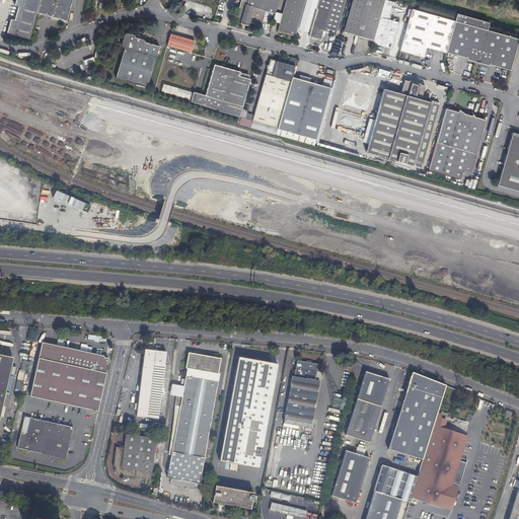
[(7,32),(29,39),(36,13),(40,0),(15,0),(14,5),(18,6),(14,19),(11,18),(7,32)]
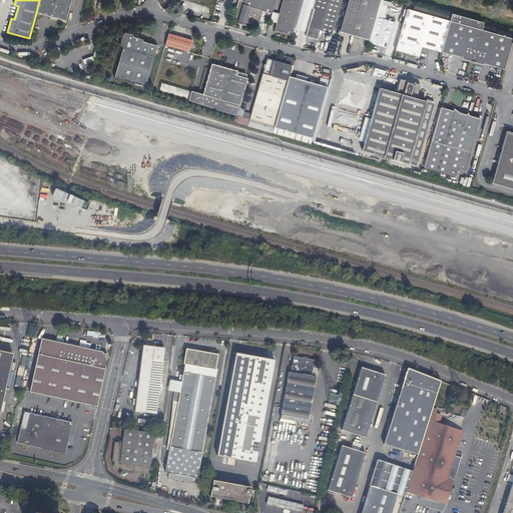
[(39,0),(36,13),(66,21),(71,0),(39,0)]
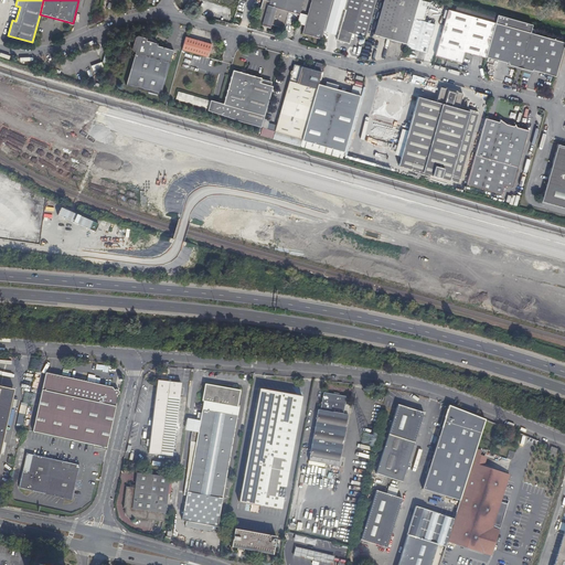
[(289,11),(299,14),(300,12),(304,0),(263,0),(257,21),(263,22),(262,25),(270,28),(272,24),(285,28),(289,11)]
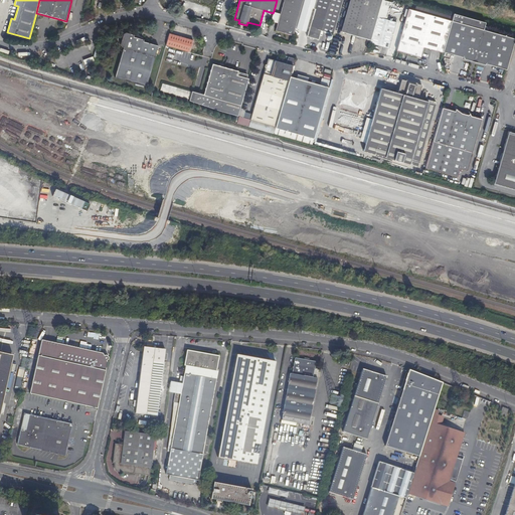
[(276,30),(293,35),(303,0),(284,0),(281,13),(278,23),(276,30)]
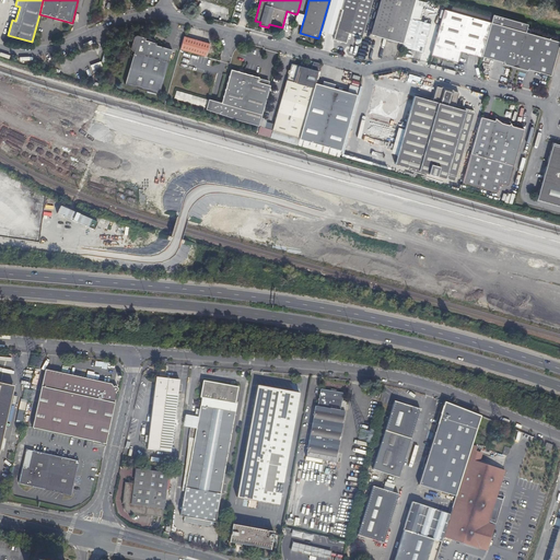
[(343,0),(341,9),(341,10),(334,39),(346,43),(349,33),(362,36),(372,0),(343,0)]
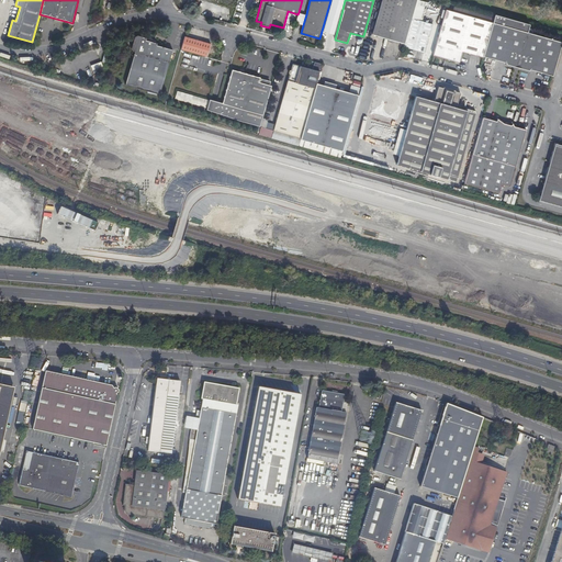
[(416,0),(382,0),(372,34),(404,43),(412,18),(414,10),(416,0)]
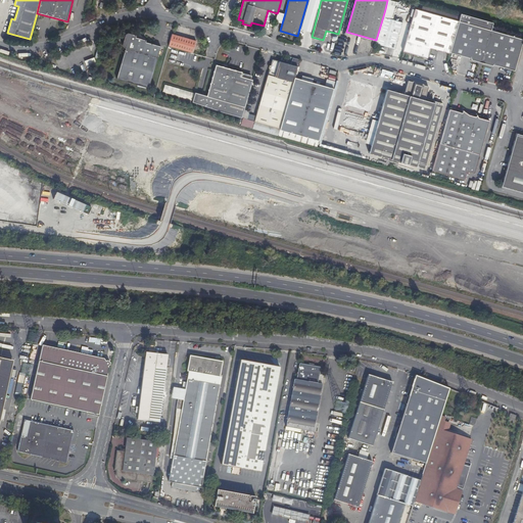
[(449,52),(459,20),(415,8),(402,51),(424,57),(427,55),(428,55),(430,47),(448,53),(449,52)]
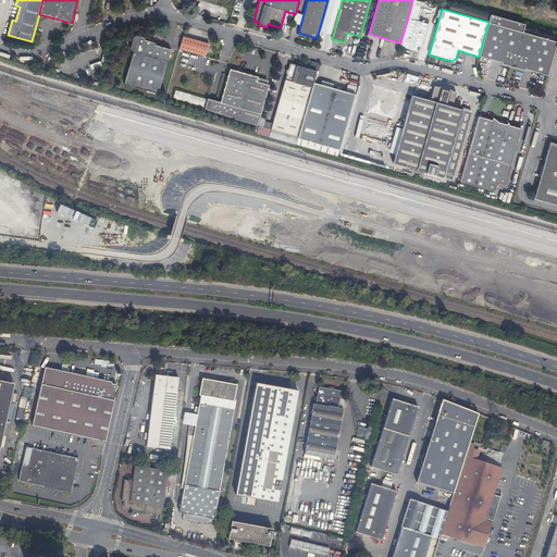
[(410,10),(408,17),(415,20),(417,12),(410,10)]
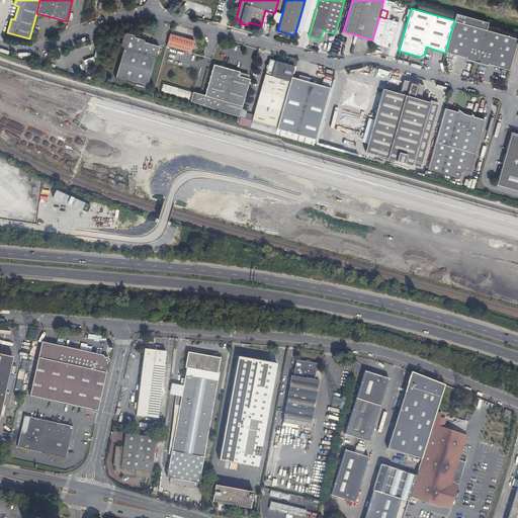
[(274,13),(272,21),(279,23),(282,13),(275,11),(274,13)]
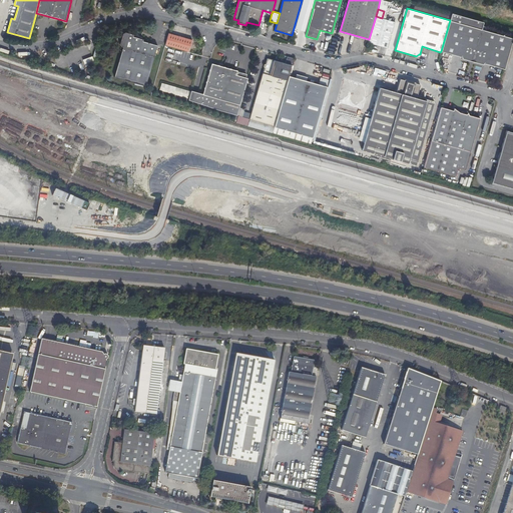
[(376,16),(369,39),(368,42),(387,48),(395,22),(382,18),(376,16)]
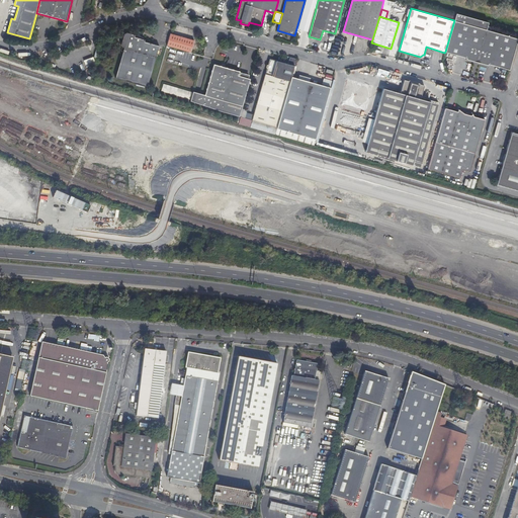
[(509,70),(517,38),(454,20),(445,52),(449,53),(466,58),(465,59),(488,65),(488,64),(509,70)]
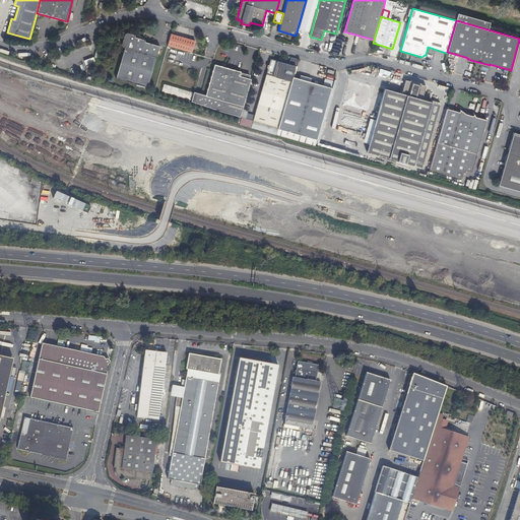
[(124,48),(116,78),(147,87),(159,46),(144,42),(144,40),(143,38),(140,37),(139,34),(136,36),(126,33),(124,34),(121,45),(123,47),(124,48)]
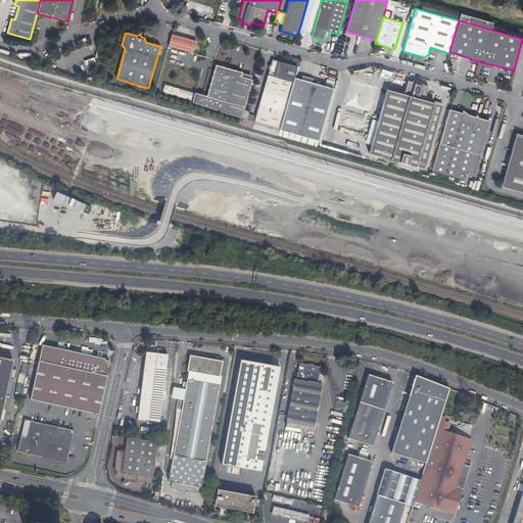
[(196,41),(172,34),(168,46),(192,52),(196,41)]
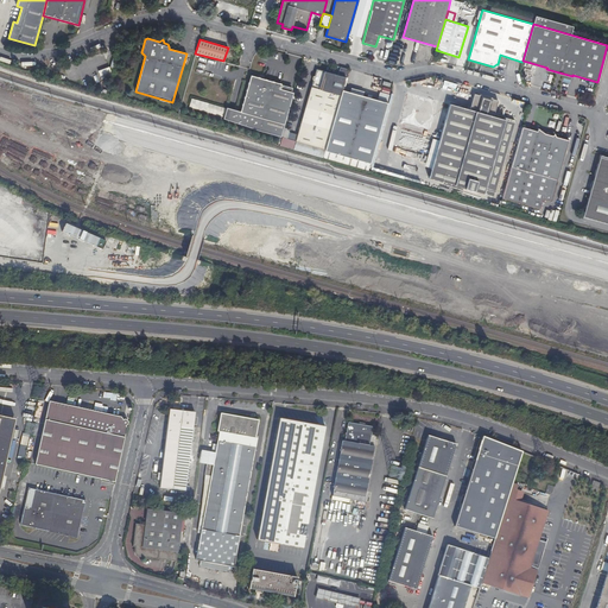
[(109,67),(97,69),(100,77),(111,76),(109,67)]
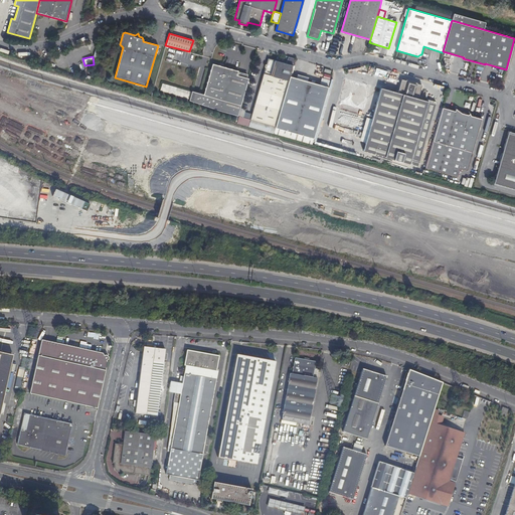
[(295,58),(288,57),(286,64),(268,58),(267,64),(266,64),(266,65),(265,65),(265,67),(265,68),(250,120),(276,127),(290,76),(295,58)]
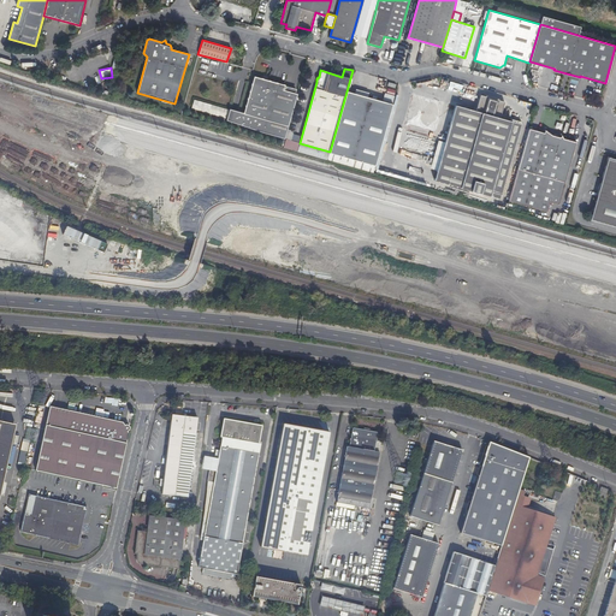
[(285,137),(297,94),(295,94),(284,90),(283,90),(284,86),(268,81),(262,80),(254,77),(244,113),(230,110),(226,120),(285,137)]
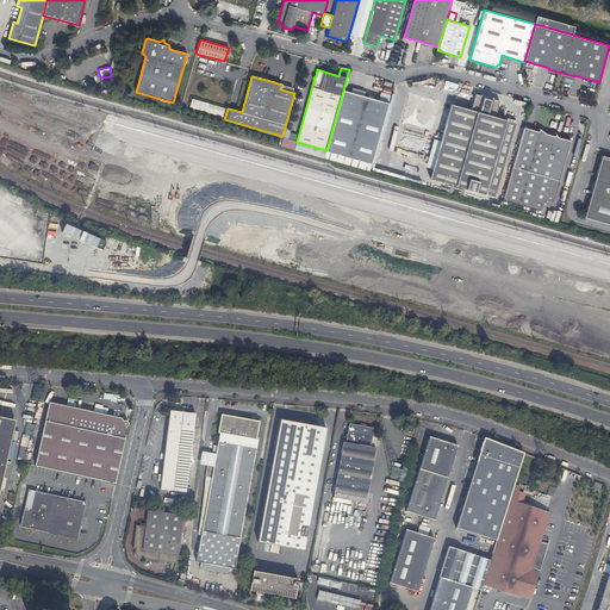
[(383,106),(381,101),(343,91),(327,150),(327,153),(372,165),(386,114),(385,112),(383,106)]
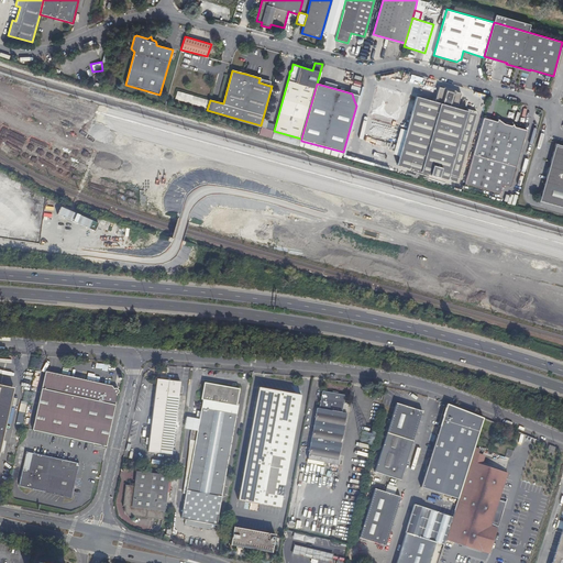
[(439,87),(434,101),(416,97),(396,165),(448,180),(449,175),(457,177),(476,113),(456,108),(461,94),(455,92),(455,90),(444,88),(442,88),(439,87)]
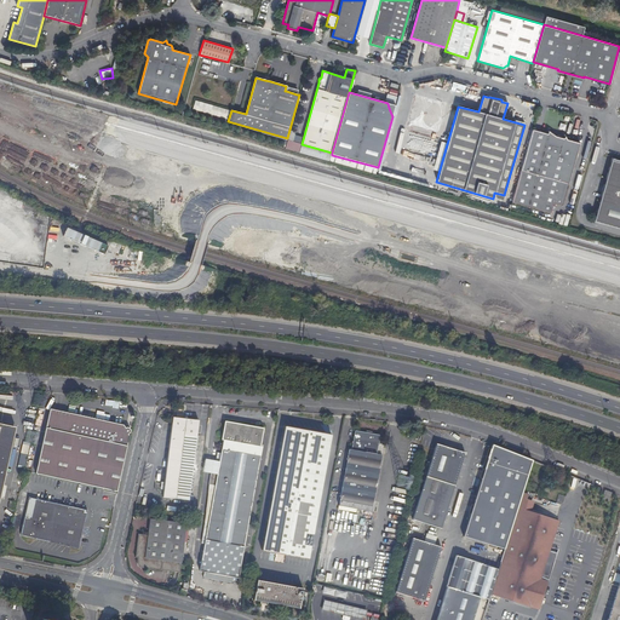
[(228,120),(230,110),(195,101),(193,109),(228,120)]
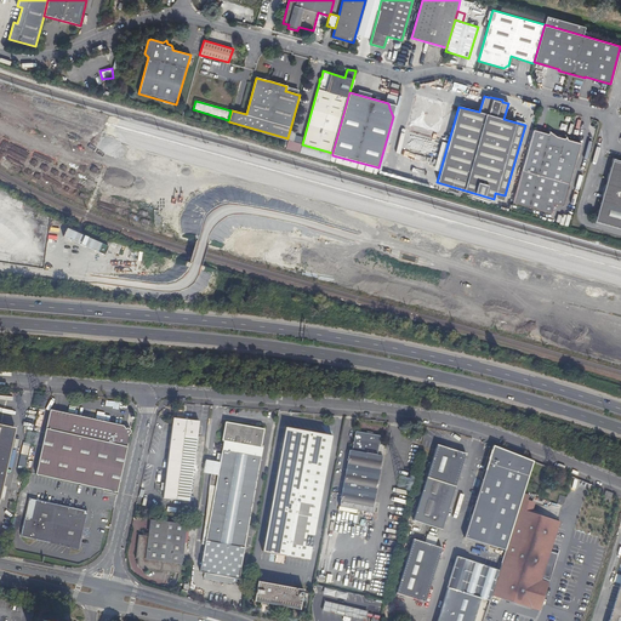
[(412,131),(436,138),(438,131),(415,124),(412,131)]
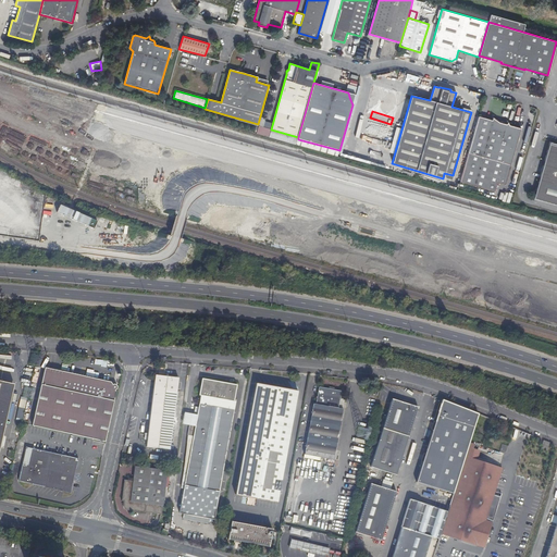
[(478,116),(459,183),(494,192),(497,182),(502,183),(503,184),(504,184),(504,183),(505,180),(506,180),(521,128),(504,124),(504,123),(503,122),(502,122),(500,122),(500,123),(499,123),(492,118),(492,121),(478,116)]
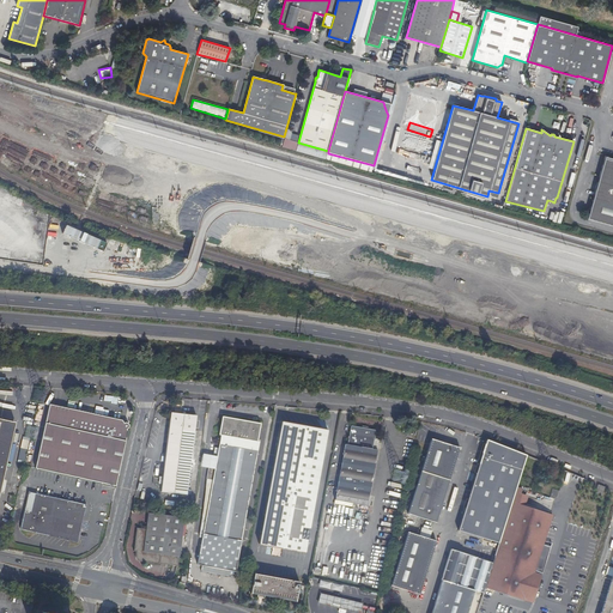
[(326,159),(328,153),(298,145),(296,151),(315,156),(326,159)]
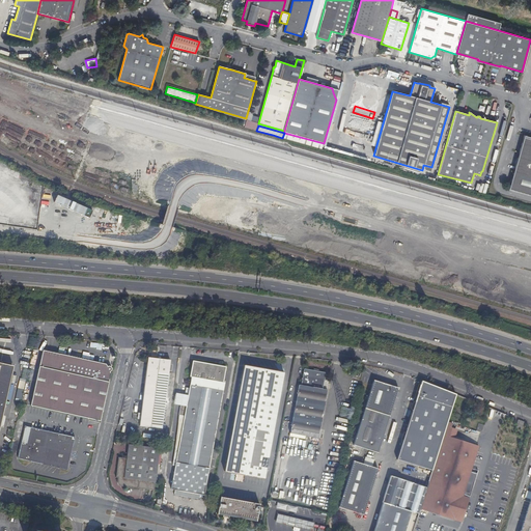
[(530,137),(524,136),(508,190),(529,195),(530,195),(530,137)]
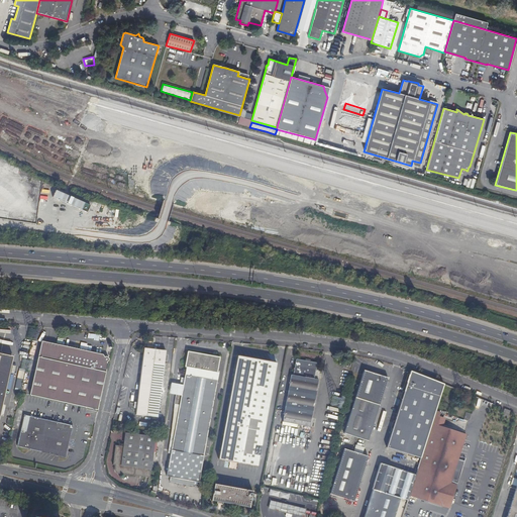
[(57,401),(97,410),(99,399),(107,365),(106,363),(108,362),(109,359),(107,357),(105,356),(104,357),(104,358),(103,358),(101,358),(102,356),(98,355),(79,350),(58,346),(58,345),(41,341),(40,346),(32,380),(29,395),(57,401)]
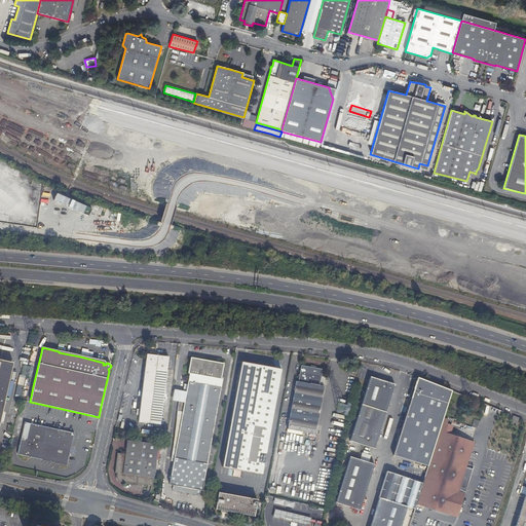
[(146,353),(138,420),(159,423),(167,357),(146,353)]
